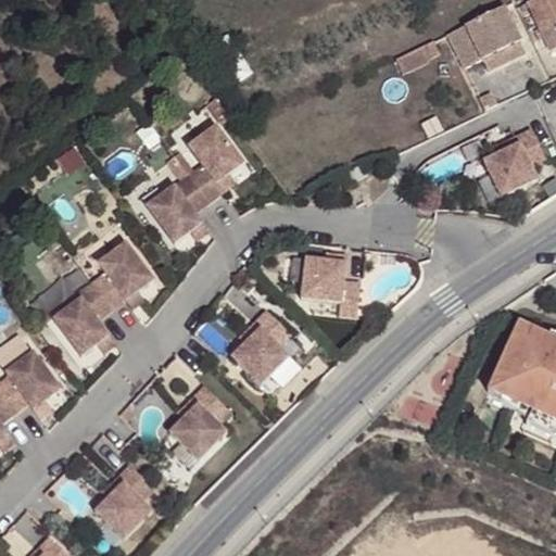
[(555,27),(555,0),(536,0),(528,4),(529,7),(539,27),(543,34),(555,27)]
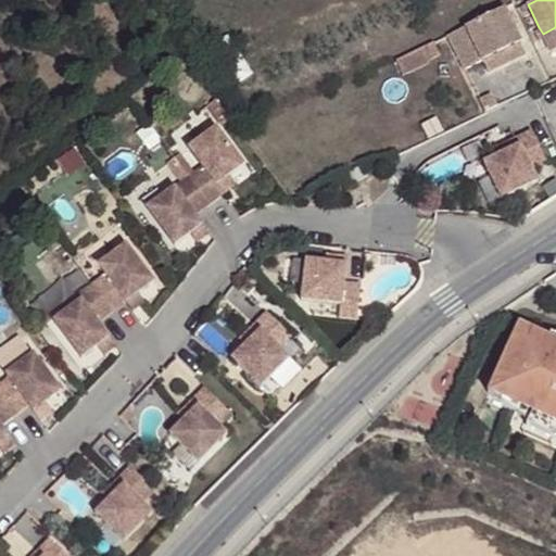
[(482,63),(484,62),(491,75),(526,59),(519,46),(521,43),(505,11),(466,29),(482,63)]
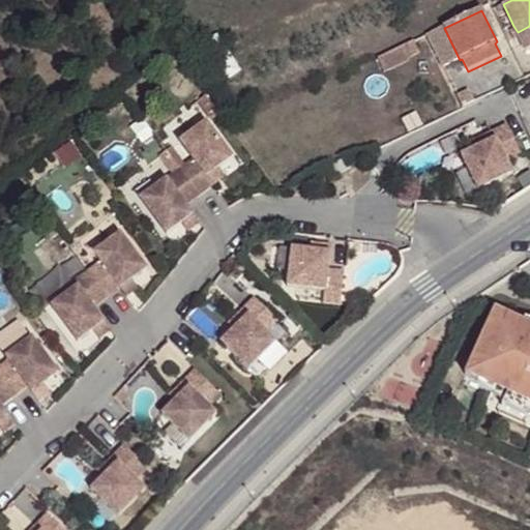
[(529,26),(518,32),(523,45),(529,40),(529,26)]
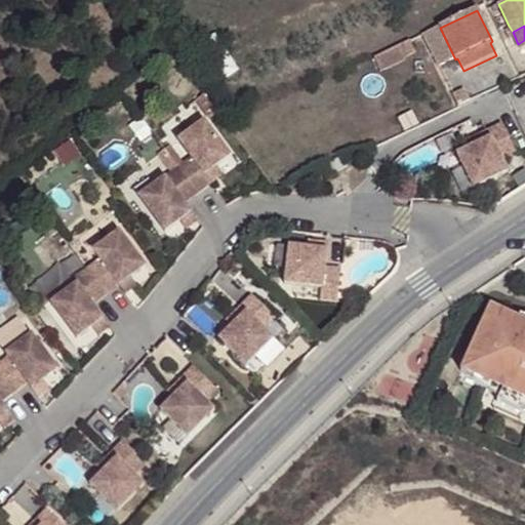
[(438,70),(455,59),(440,28),(422,37),(438,70)]
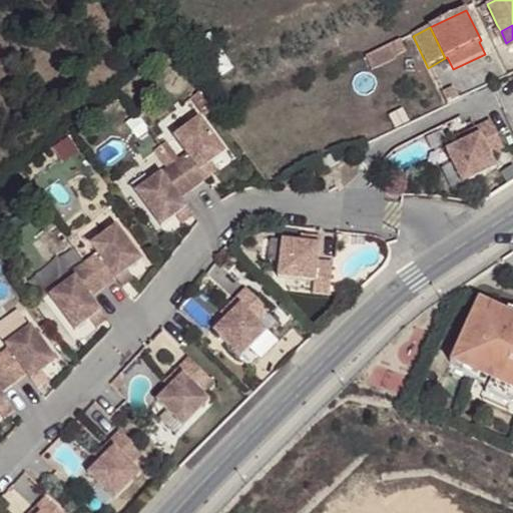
[(364,57),(371,70),(394,59),(393,56),(404,51),(398,40),(364,57)]
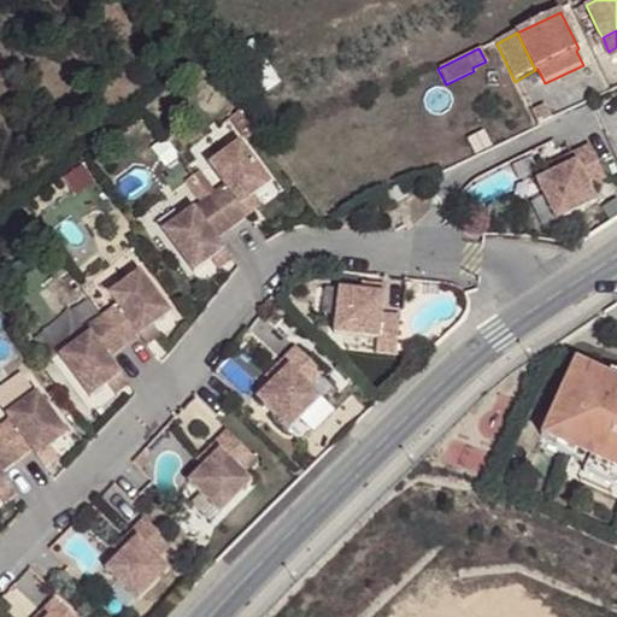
[(535,121),(548,115),(541,101),(528,107),(535,121)]
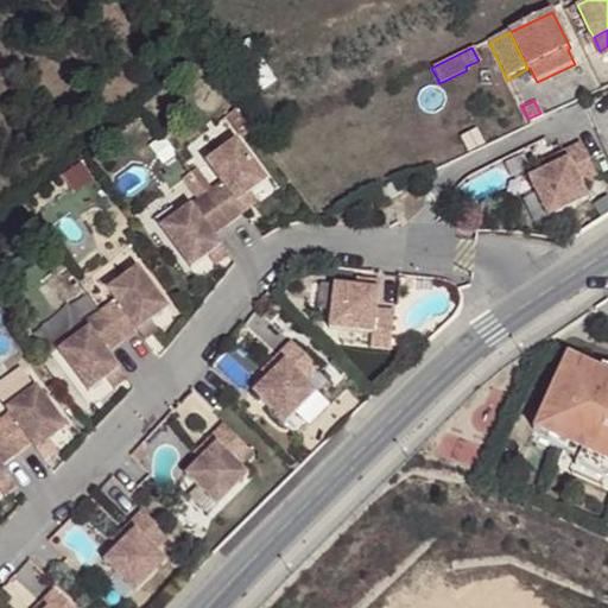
[(240,130),(249,124),(235,102),(226,109),(240,130)]
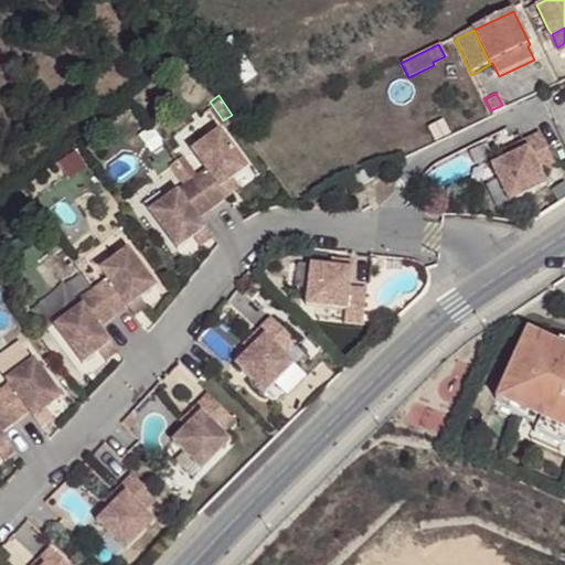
[(198,169),(191,173),(212,202),(227,191),(220,182),(232,173),(247,161),(220,124),(191,144),(205,163),(198,169)]
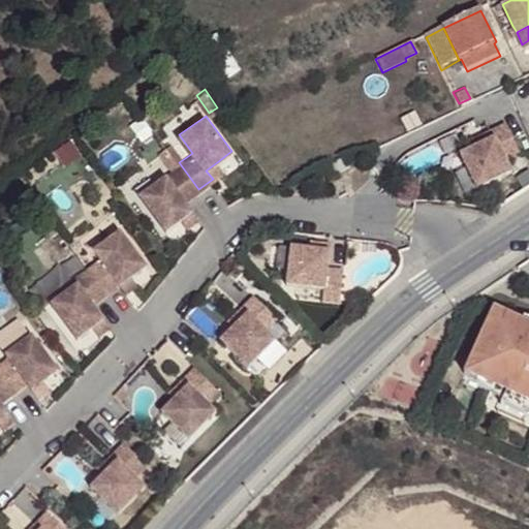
[(505,118),(490,125),(493,132),(475,142),(459,149),(476,184),(511,167),(505,155),(520,148),(505,118)]
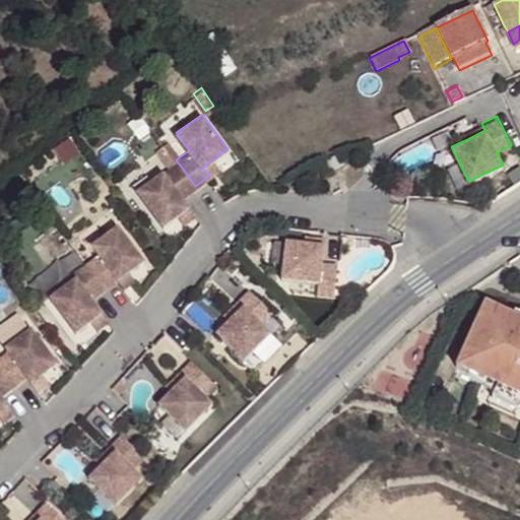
[(481,123),(464,131),(467,139),(484,130),(481,123)]
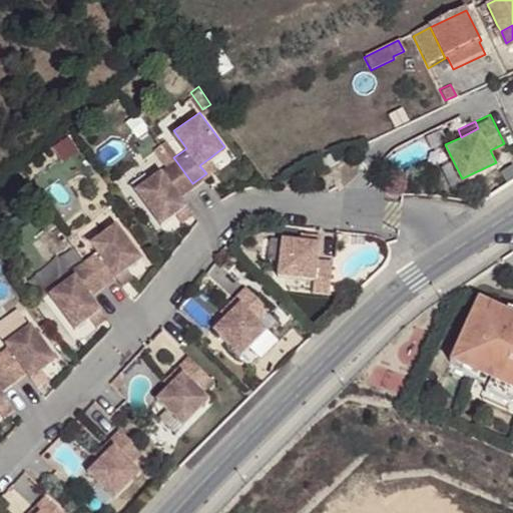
[(179,153),(166,135),(160,139),(173,157),(179,153)]
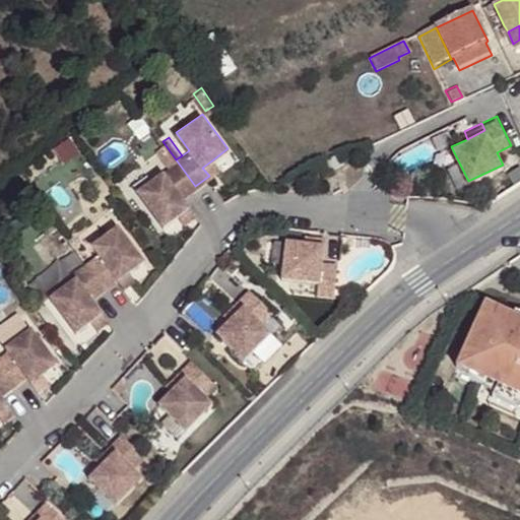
[(176,159),(163,141),(155,146),(169,165),(176,159)]
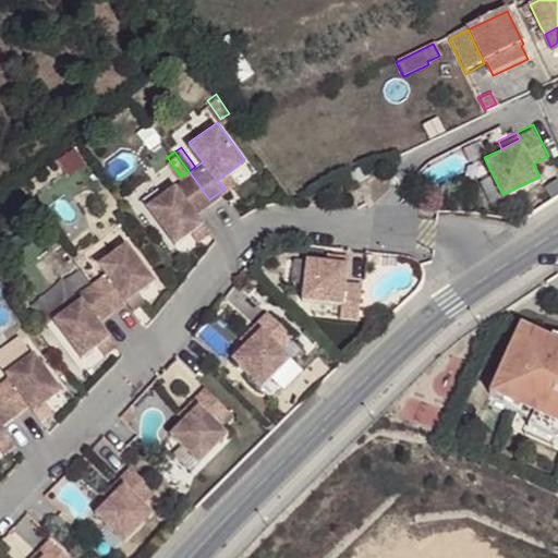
[(366,164),(348,172),(352,182),(372,173),(366,164)]
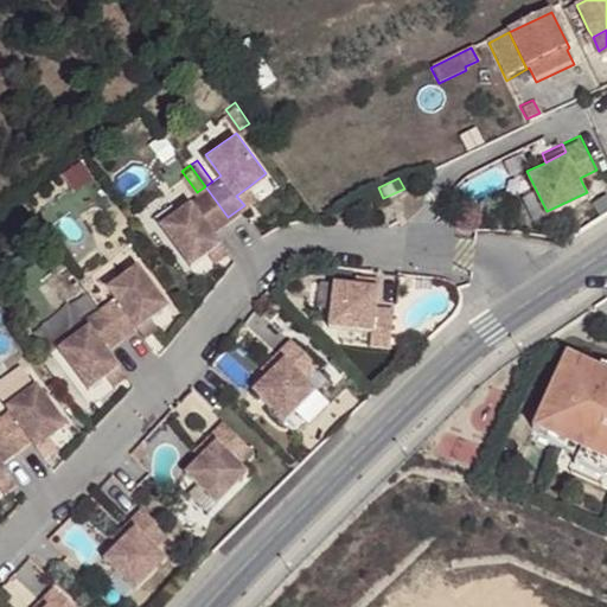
[(197,192),(160,221),(190,261),(208,248),(221,240),(212,229),(228,217),(205,186),(197,192)]
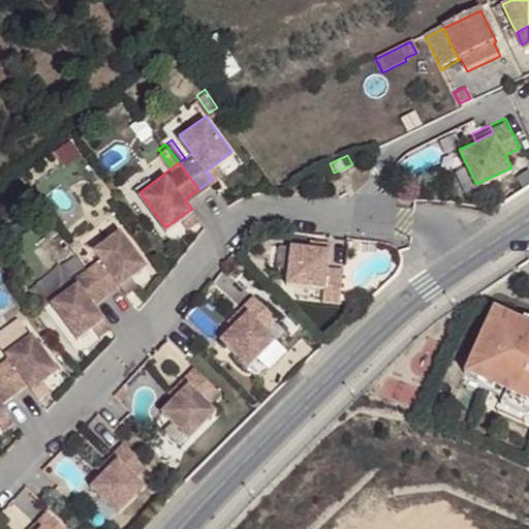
[(223,170),(217,162),(206,170),(213,179),(223,170)]
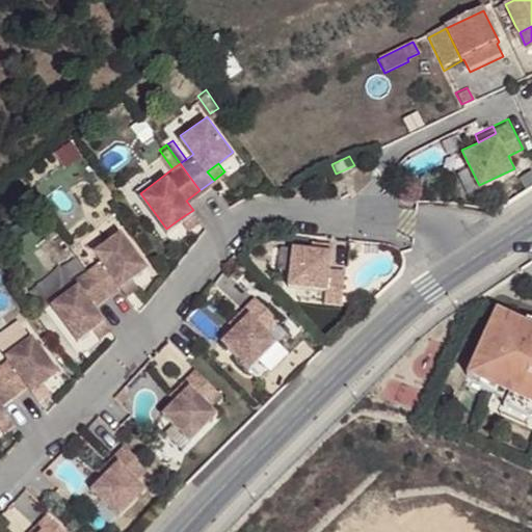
[(343,175),(333,180),(341,196),(350,192),(343,175)]
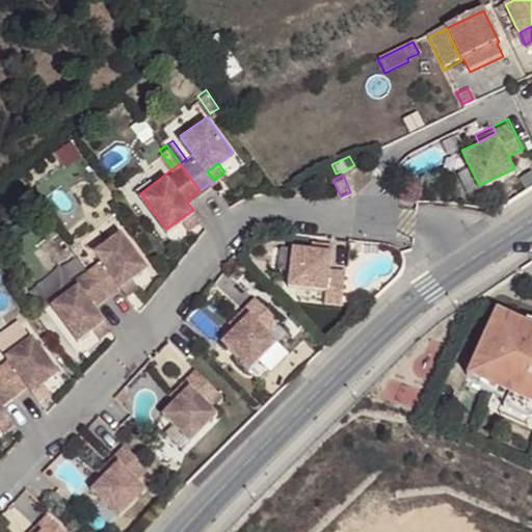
[(188,227),(200,217),(193,210),(182,217),(188,227)]
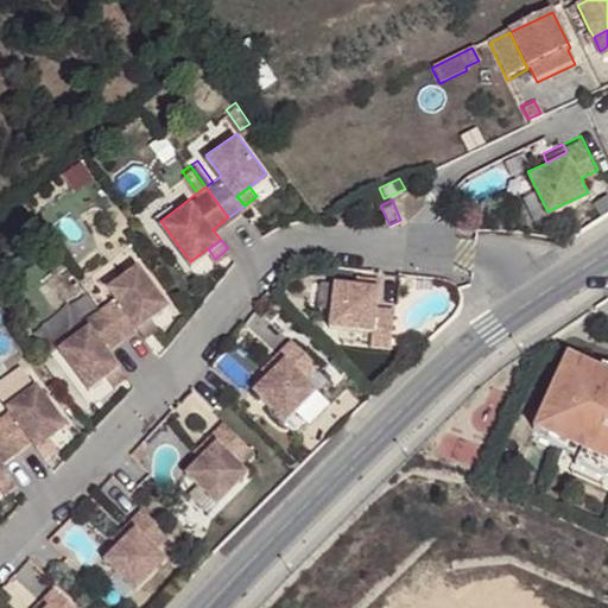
[(115,295),(101,305),(124,336),(138,325),(152,316),(169,303),(139,261),(108,284),(115,295)]
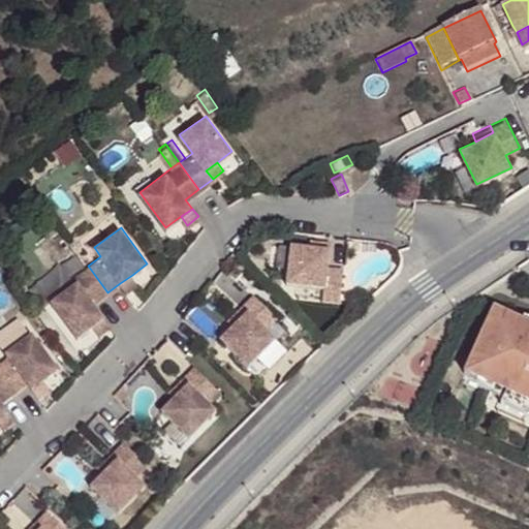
[(323,246),(323,238),(303,235),(302,243),(323,246)]
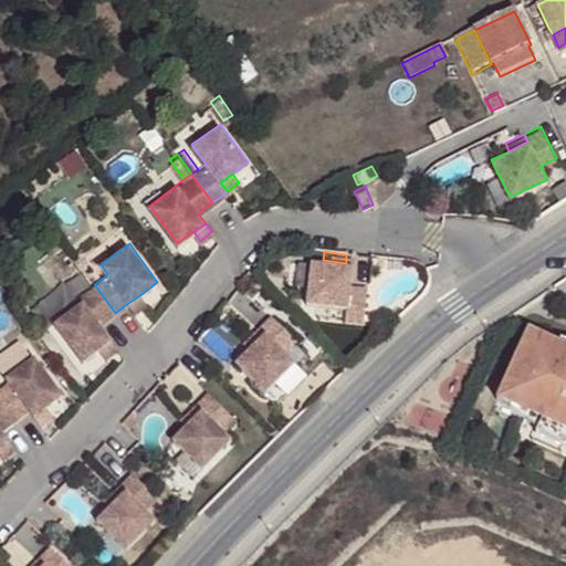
[(323,260),(304,258),(300,299),(341,304),(339,316),(356,318),(360,283),(343,282),(346,263),(323,260)]
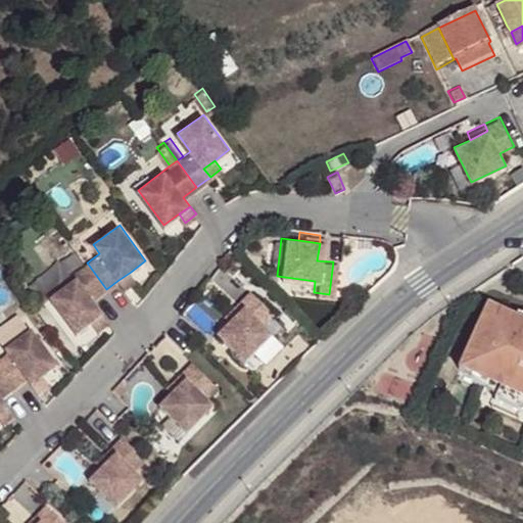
[(106,289),(87,263),(73,273),(77,278),(50,297),(77,332),(93,321),(103,313),(93,299),(106,289)]
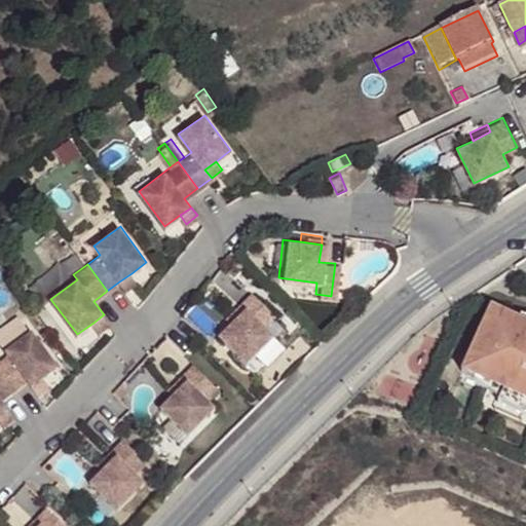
[(138,282),(132,273),(119,282),(125,290),(138,282)]
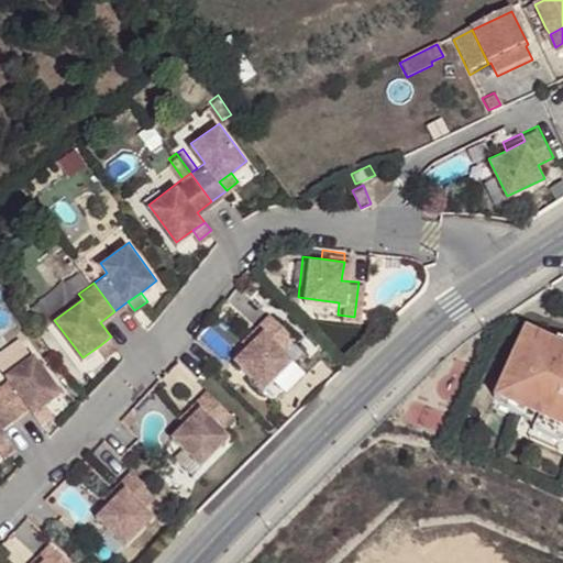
[(276,318),(264,330),(269,337),(254,351),(241,364),(269,394),(279,384),(299,364),(289,354),(301,342),(276,318)]
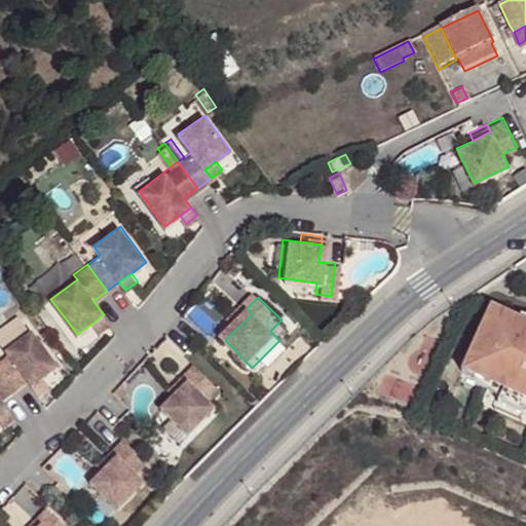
[(525,317),(490,301),(464,357),(493,369),(488,379),(501,385),(497,395),(496,398),(524,411),(525,407),(525,406),(525,317)]
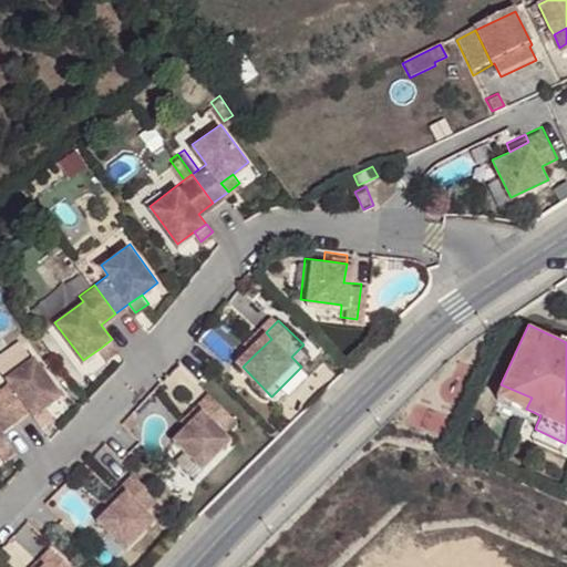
[(266,332),(250,347),(256,353),(271,339),(266,332)]
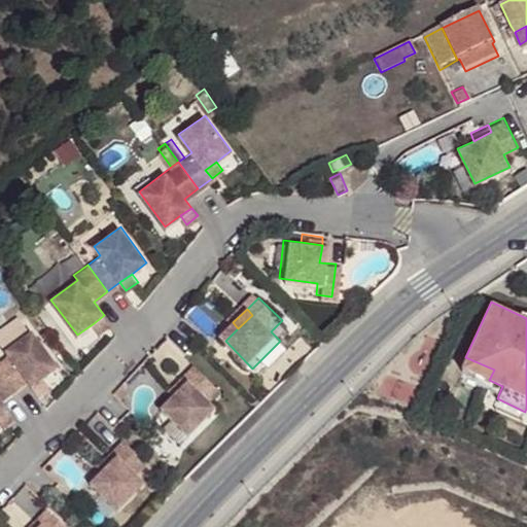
[(110,323),(104,315),(94,323),(100,331),(110,323)]
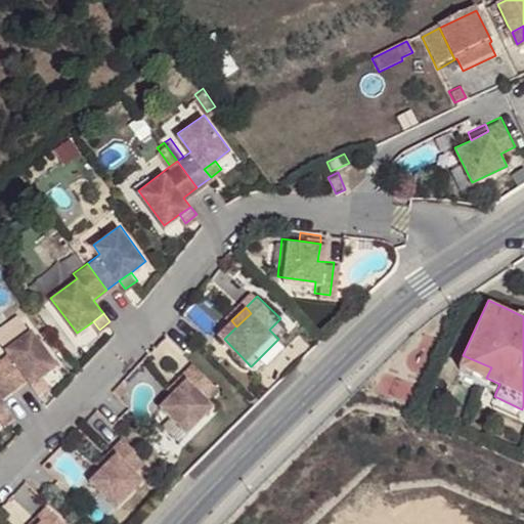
[(7,350),(0,354),(0,366),(13,386),(27,377),(31,382),(43,374),(57,362),(32,326),(4,347),(7,350)]
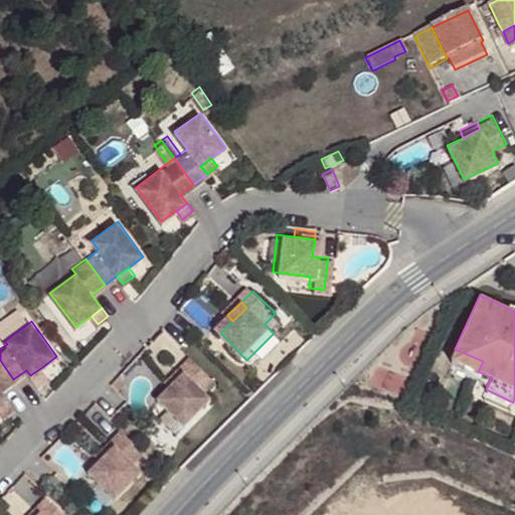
[(279,338),(274,333),(255,351),(261,356),(279,338)]
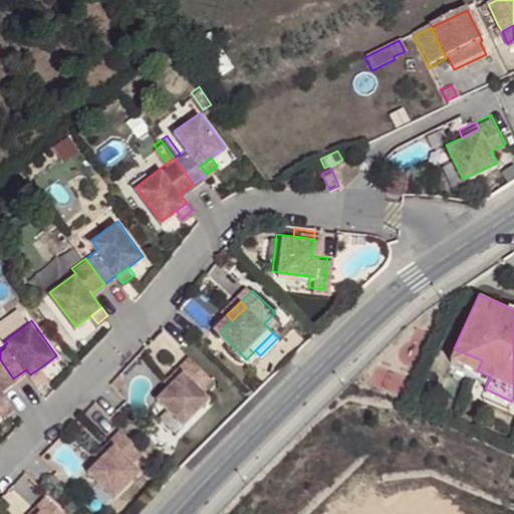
[(454,348),(450,358),(486,386),(490,376),(477,370),(482,360),(454,348)]
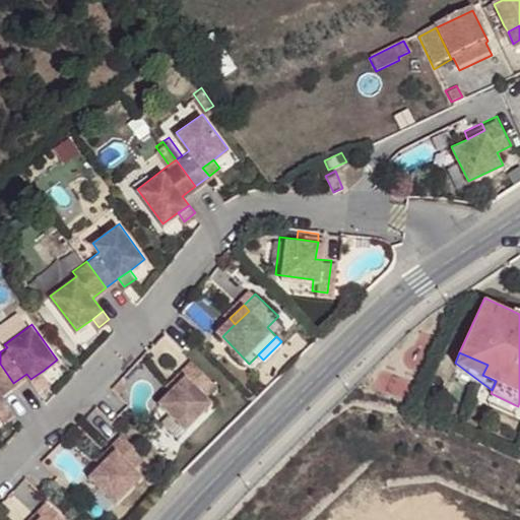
[(158,402),(185,429),(212,401),(203,392),(214,382),(191,358),(180,370),(185,375),(171,389),(158,402)]
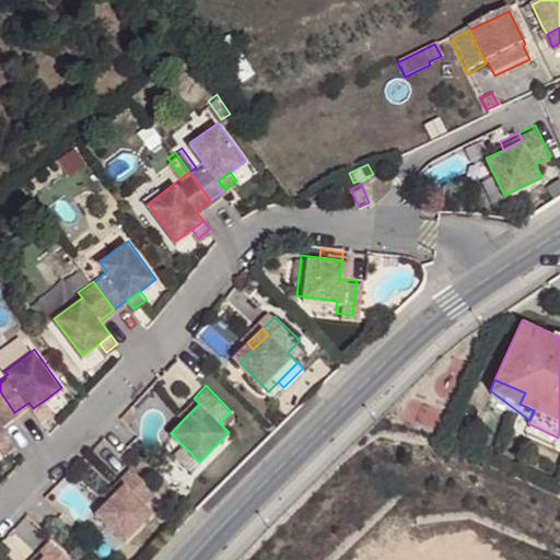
[(0,438),(9,432),(1,422),(14,412),(0,392),(0,438)]
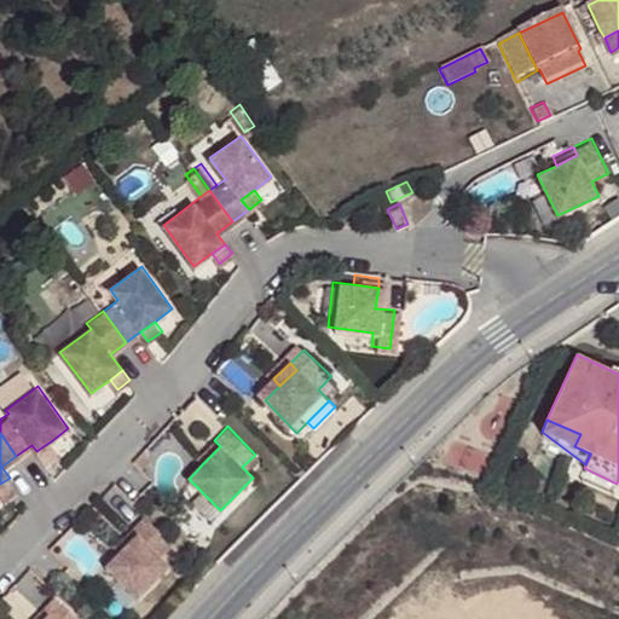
[(214,440),(197,457),(203,463),(220,446),(214,440)]
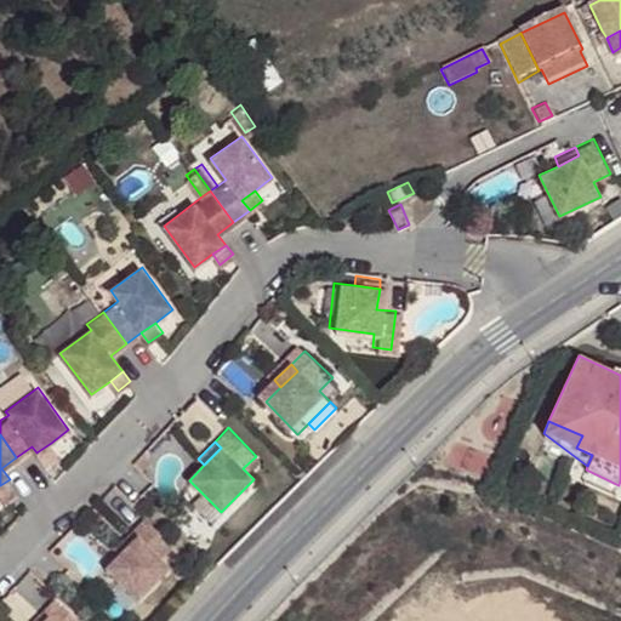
[(51,443),(36,453),(44,463),(58,453),(51,443)]
